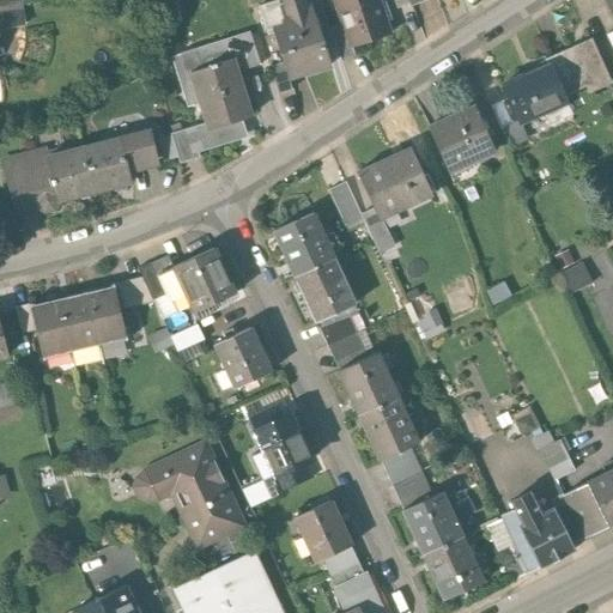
[(280,0),(283,13),(265,18),(287,78),(335,65),(311,0),(280,0)]
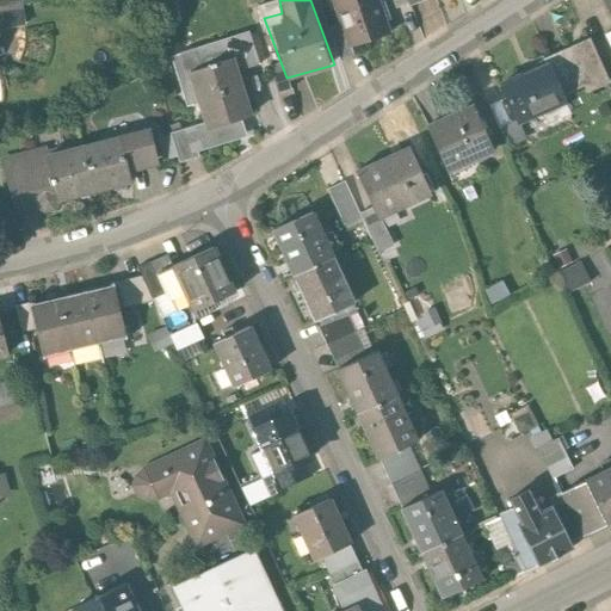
[(384,0),(333,0),(350,50),(396,34),(384,0)]
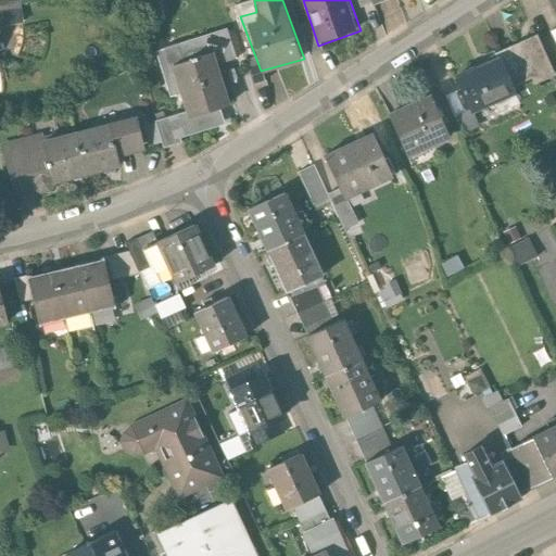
[(555,0),(546,0),(555,21),(555,0)]
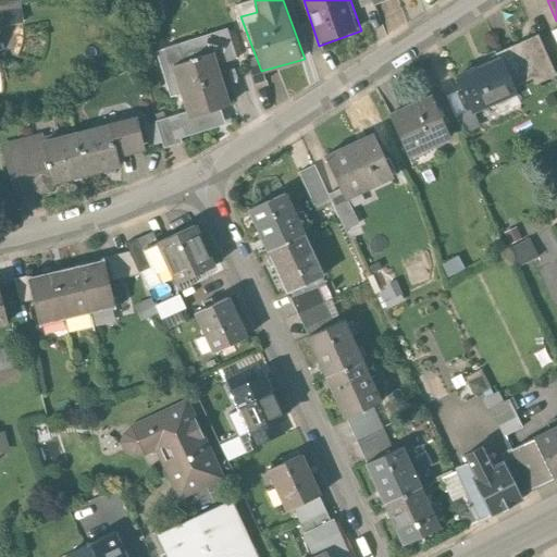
[(19,5),(0,8),(0,25),(21,23),(19,5)]
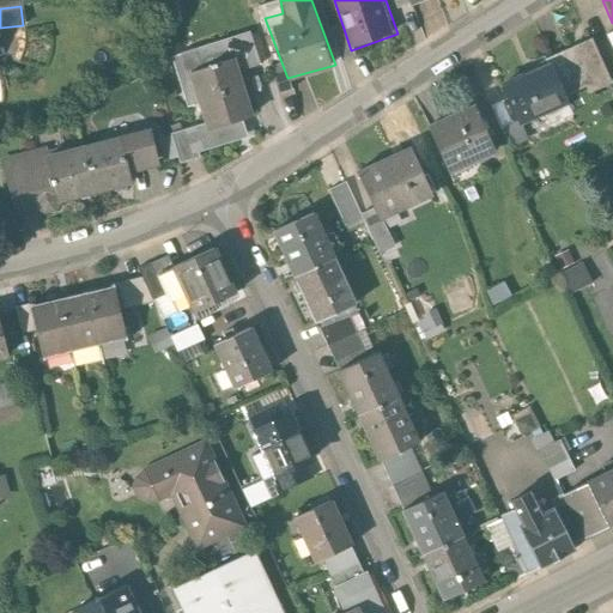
[(171,137),(158,140),(164,161),(178,156),(181,164),(202,157),(200,151),(249,135),(243,117),(256,114),(242,68),(262,62),(252,30),(171,55),(188,107),(199,103),(205,122),(170,133),(171,137)]
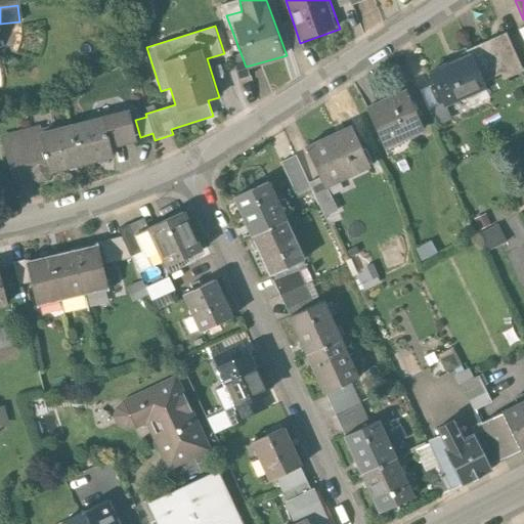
[(501,34),(467,49),(480,81),(498,73),(501,79),(518,72),(501,34)]
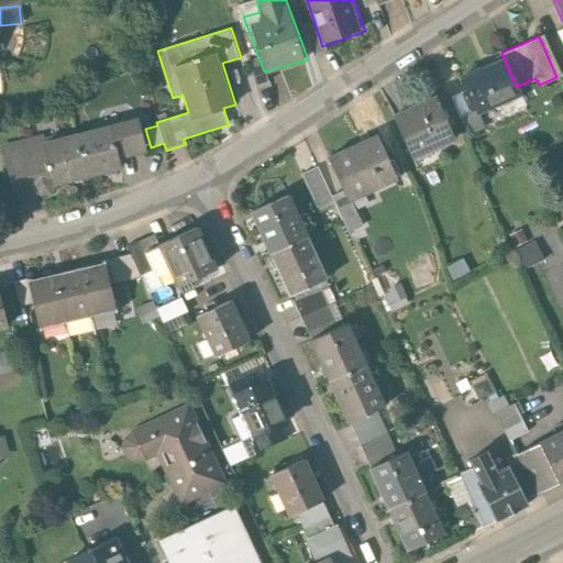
[(516,87),(501,53),(454,73),(462,90),(448,97),(456,116),(470,110),(472,117),(520,96),(516,87)]
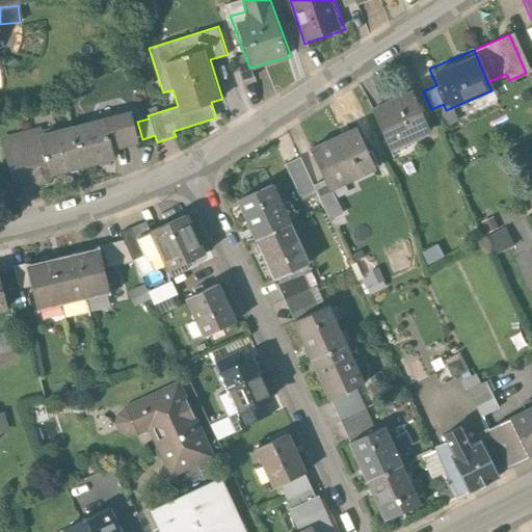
[(425,130),(407,87),(366,106),(384,148),(425,130)]
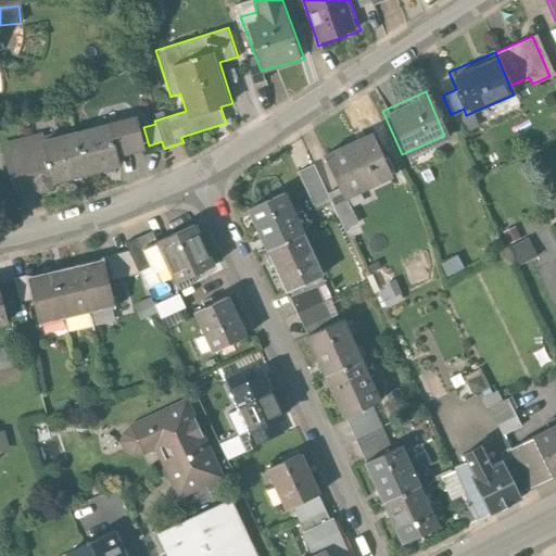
[(109,121),(118,155),(146,148),(137,113),(109,121)]
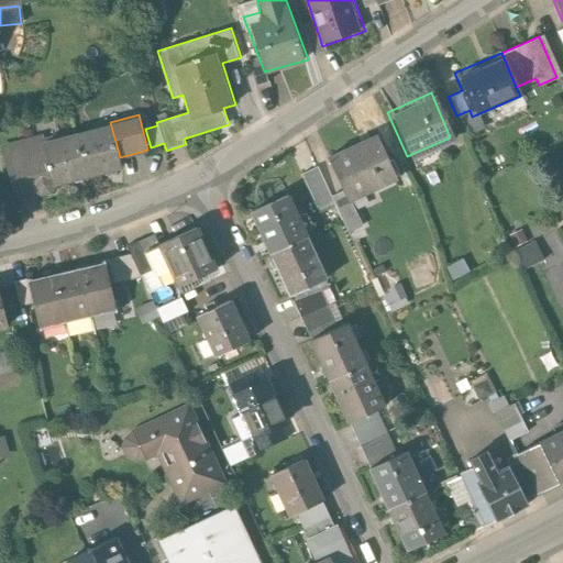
[(110,122),(44,141),(56,187),(123,168),(120,157),(110,122)]
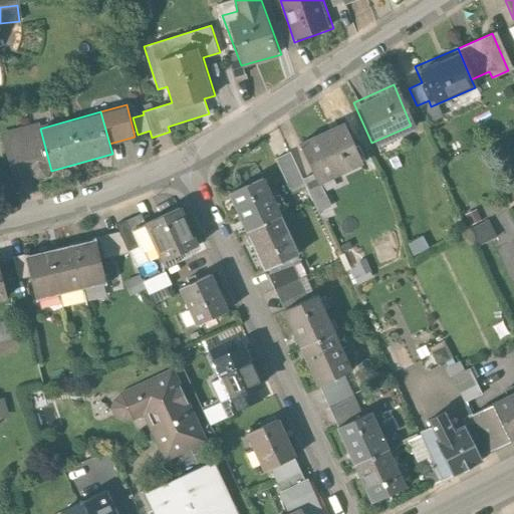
[(359,164),(340,120),(294,141),(309,176),(313,184),(319,181),(359,164)]
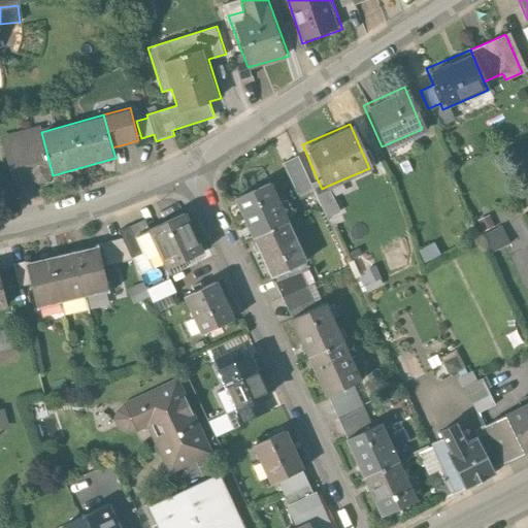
[(39,126),(0,136),(0,142),(12,188),(54,176),(53,175),(41,132),(39,126)]
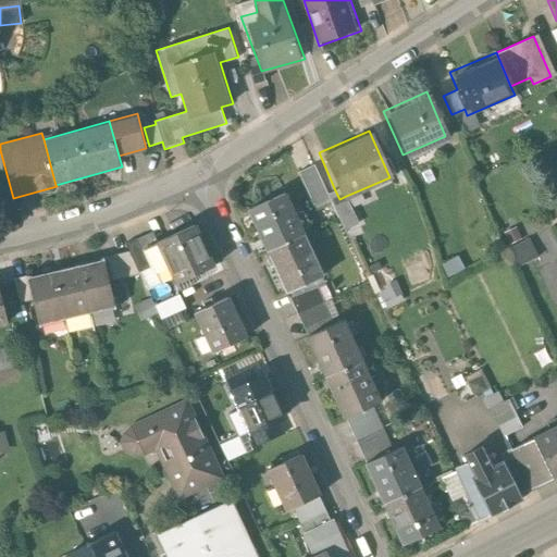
[(354,214),(346,196),(339,199),(335,190),(327,194),(314,164),(297,172),(323,229),(354,214)]
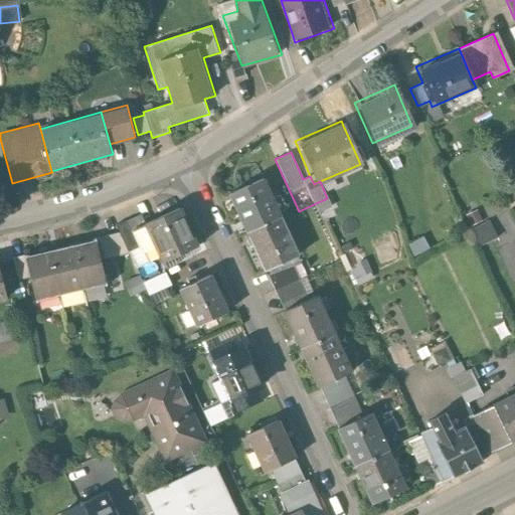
[(221,192),(239,231),(276,214),(258,175),(221,192)]
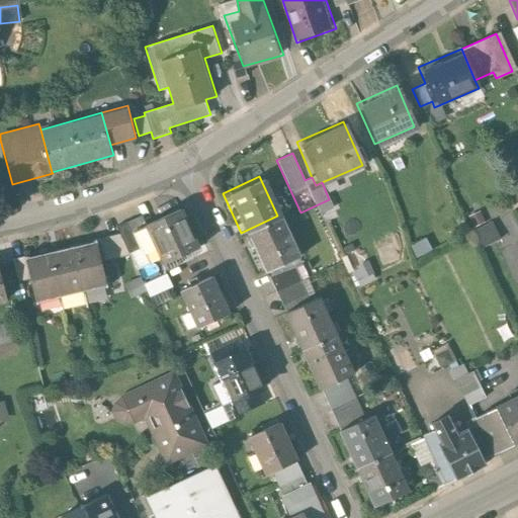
[(202,245),(185,206),(134,230),(142,249),(154,243),(163,263),(202,245)]
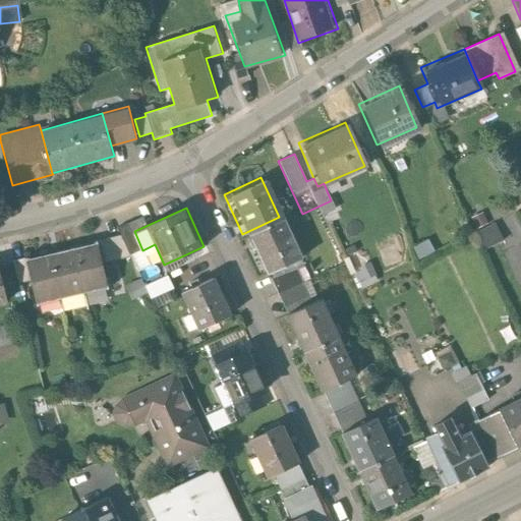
[(297,255),(279,217),(242,234),(261,273),(297,255)]
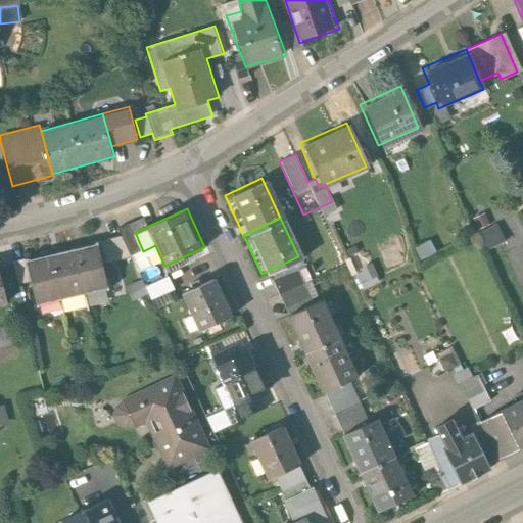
[(74,248),(84,294),(108,288),(98,242),(74,248)]
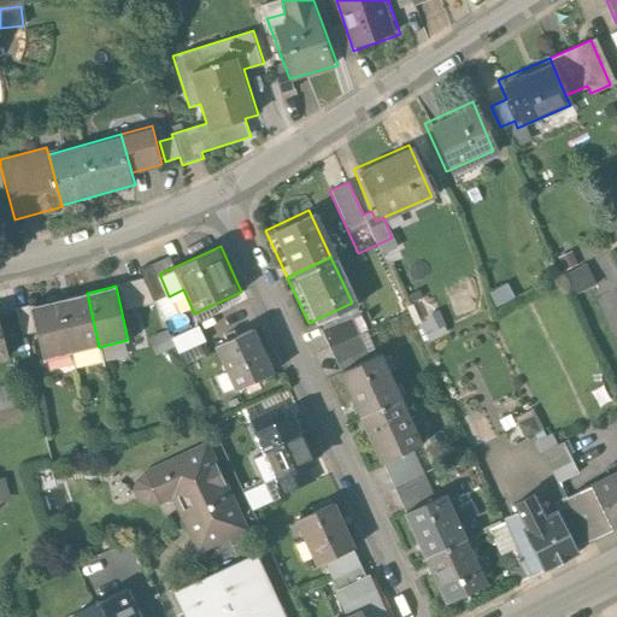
[(87,293),(58,299),(70,353),(99,347),(87,293)]
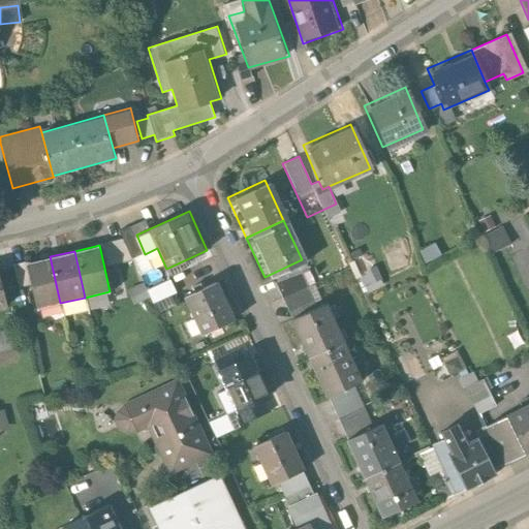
[(60,303),(50,256),(26,261),(37,308),(60,303)]
